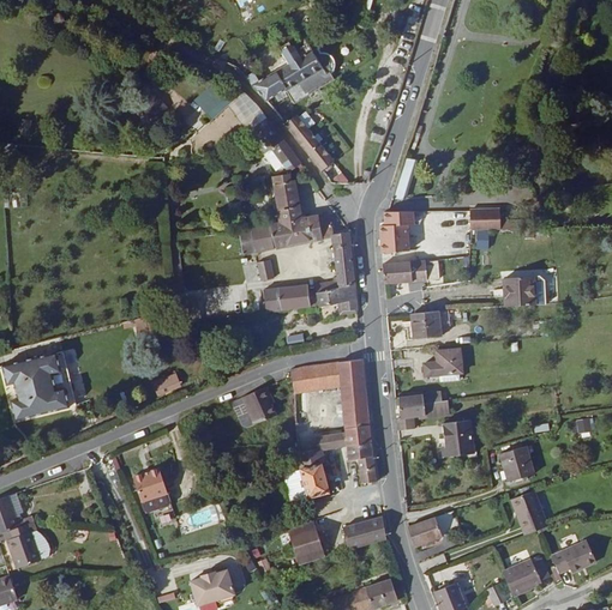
[(367,10),(369,0),(358,0),(357,6),(367,10)]
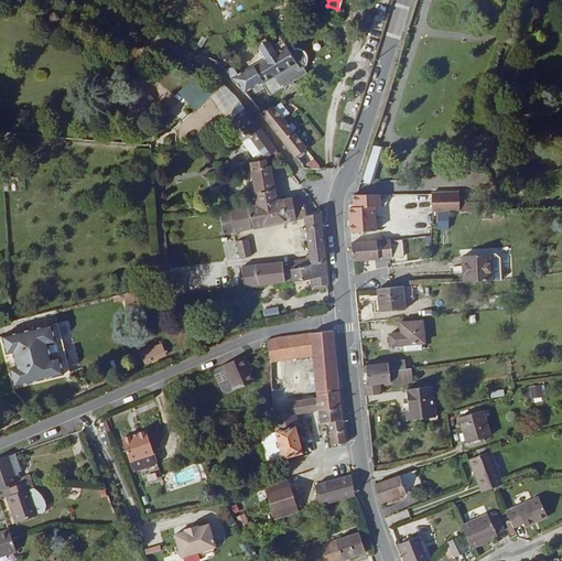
[(265,55),(237,74),(231,66),(226,69),(245,92),(261,81),(270,94),(307,69),(303,64),(305,63),(307,54),(303,46),(299,43),(295,44),(289,42),(283,34),(273,41),(272,39),(269,38),(260,44),(259,45),(259,47),(265,55)]
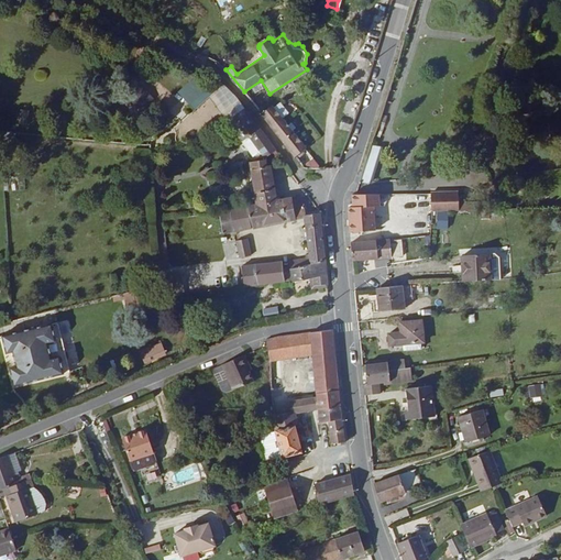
[(195,110),(220,81),(212,76),(187,105),(195,110)]
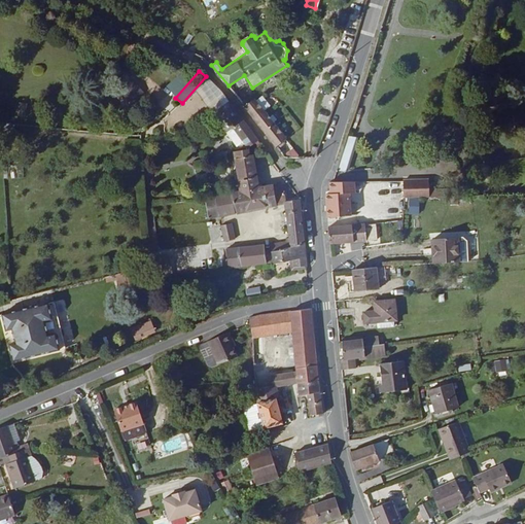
[(164,117),(173,130),(202,109),(193,96),(164,117)]
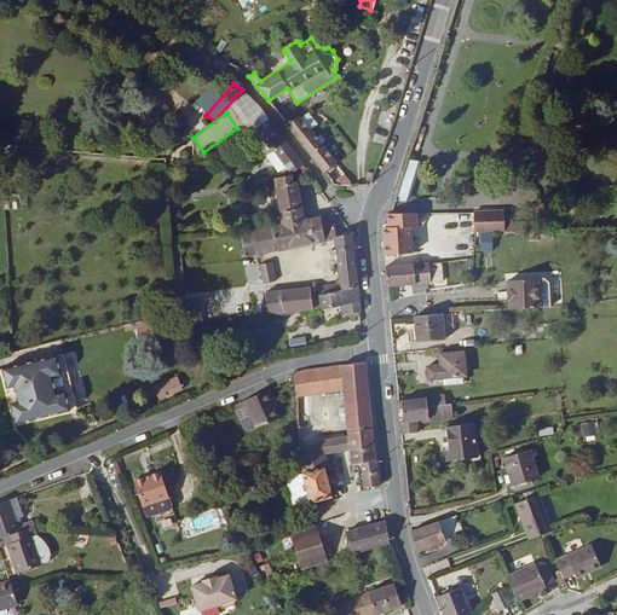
[(316,138),(311,131),(311,129),(299,115),(287,123),(324,170),(328,167),(332,170),(335,168),(333,164),(335,161),(336,161),(323,144),(327,140),(322,134),(316,138)]
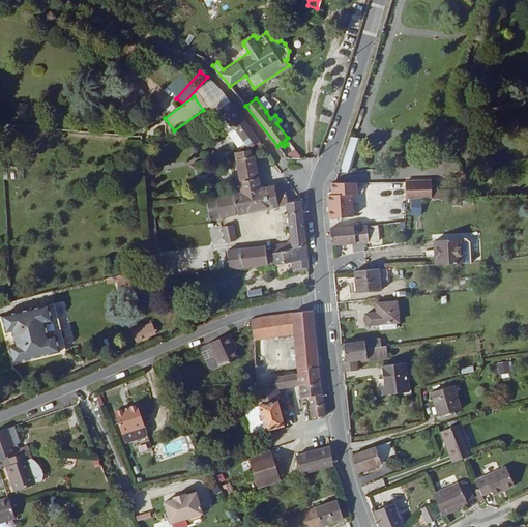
[(216,120),(235,107),(232,103),(214,117),(216,120)]
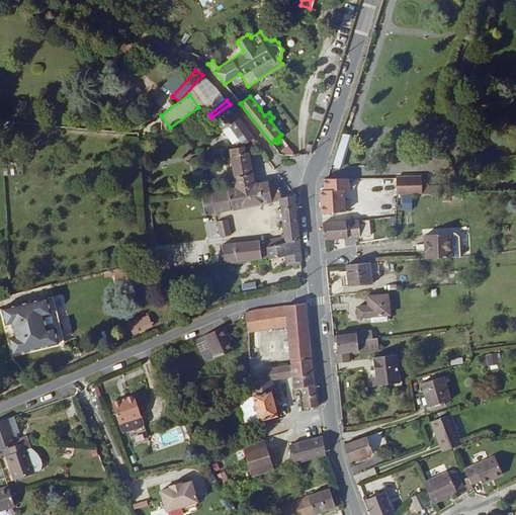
[(234,131),(242,143),(247,140),(252,136),(237,114),(226,123),(234,131)]
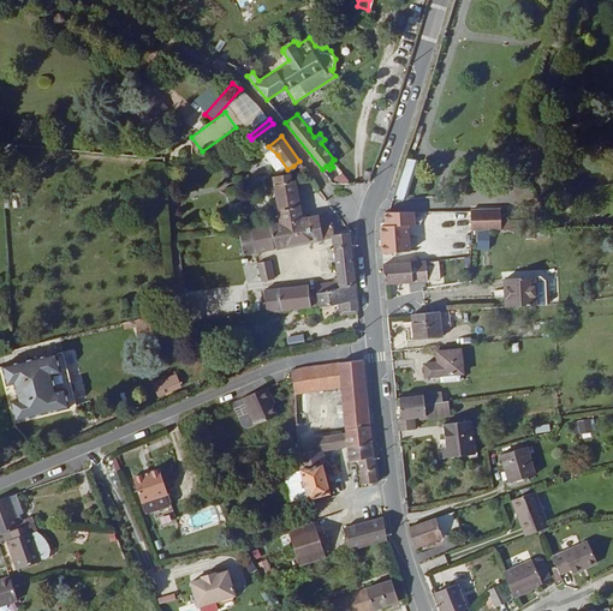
[(412,160),(402,156),(391,193),(402,198),(412,160)]
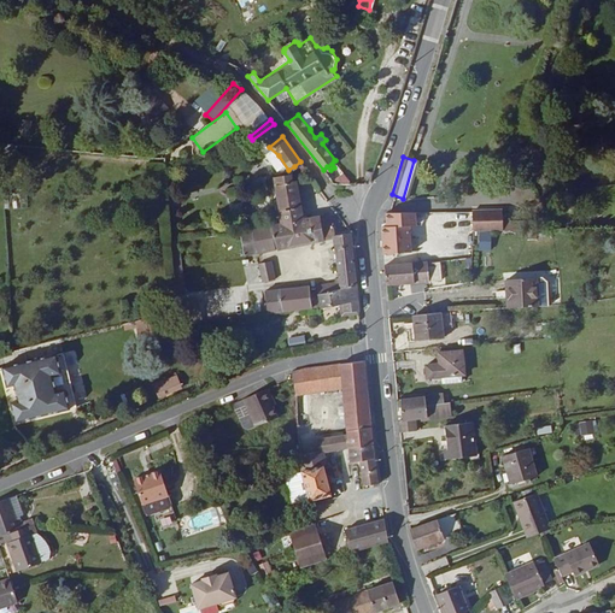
[(271,177),(280,222),(252,227),(255,240),(314,228),(315,240),(334,236),(329,212),(300,218),(294,180),(291,181),(290,175),(271,177)]
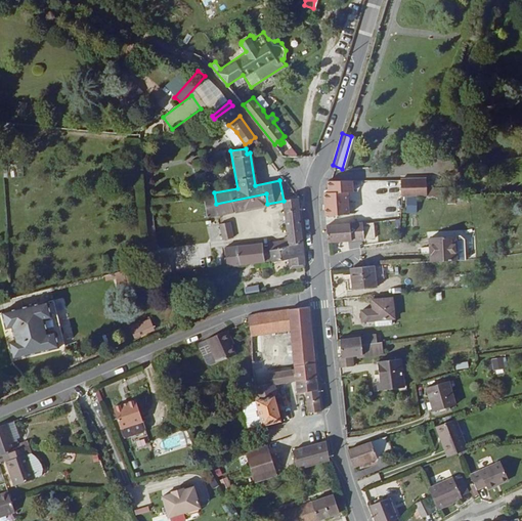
[(348,213),(348,190),(354,190),(353,179),(329,180),(330,191),(323,191),(324,206),(325,216),(333,216),(333,214),(348,213)]
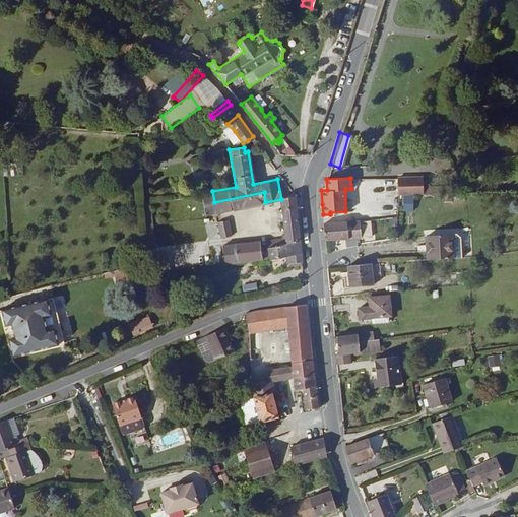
[(399,195),(417,194),(416,178),(396,179),(396,195),(399,195)]
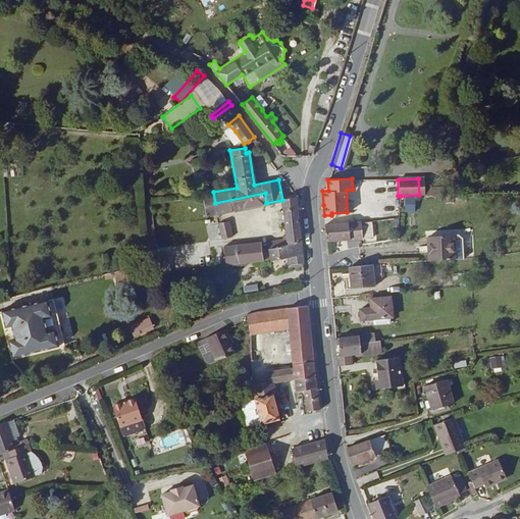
[(217,213),(215,203),(213,192),(201,195),(205,216),(212,214),(217,213)]
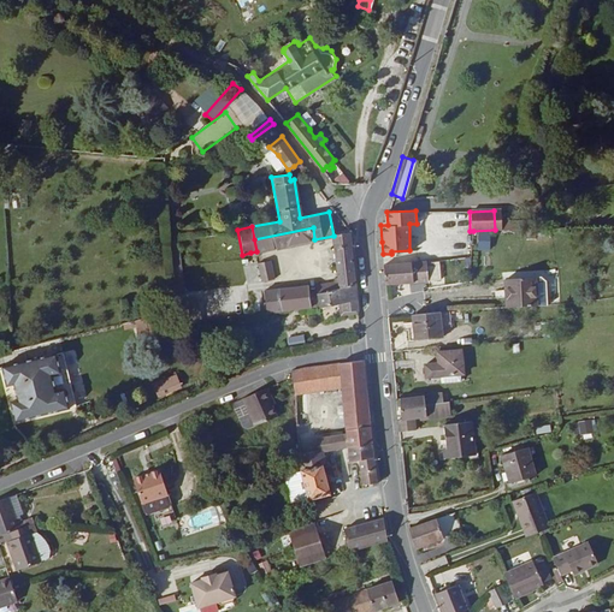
[(288,245),(314,239),(313,227),(254,239),(257,251),(288,245)]
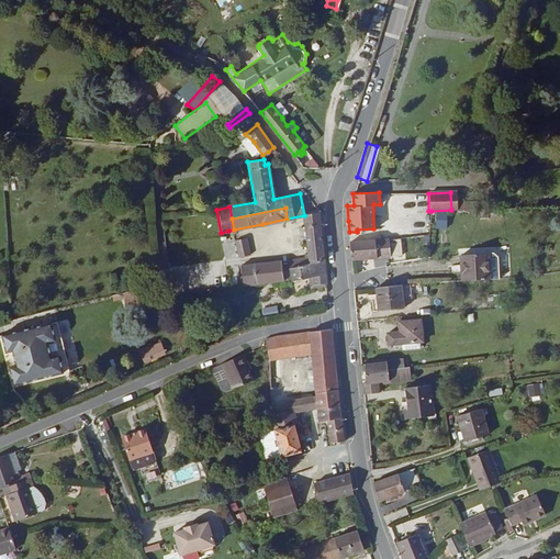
[(320,211),(304,215),(305,224),(321,221),(320,211)]
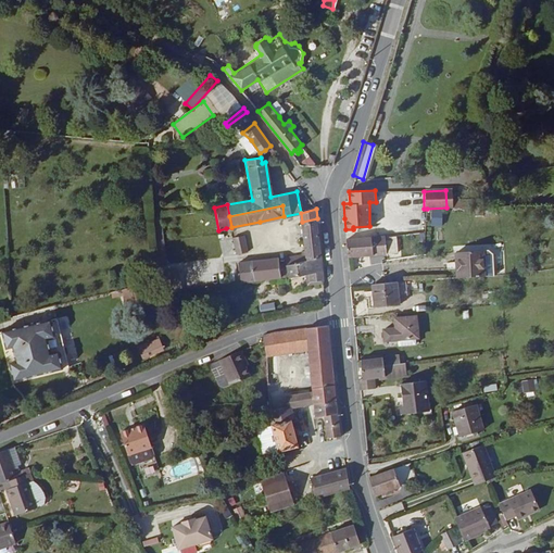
[(302,222),(304,242),(319,240),(318,230),(317,223),(318,223),(318,220),(317,218),(302,222)]
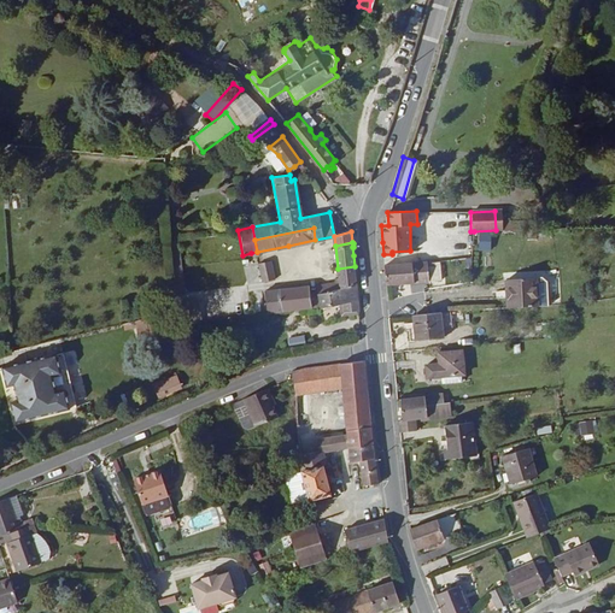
[(297,273),(292,253),(279,255),(283,277),(297,273)]
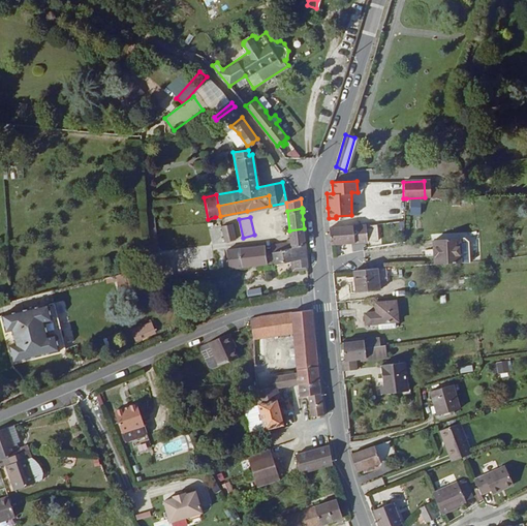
[(219,224),(222,240),(235,238),(231,221),(219,224)]
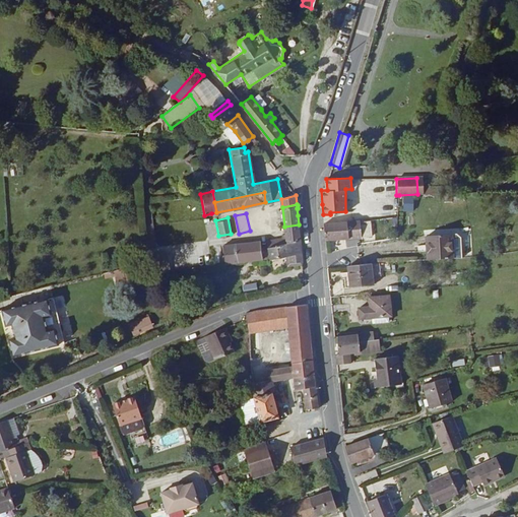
[(347,221),(349,238),(363,237),(361,221),(361,220),(347,221)]
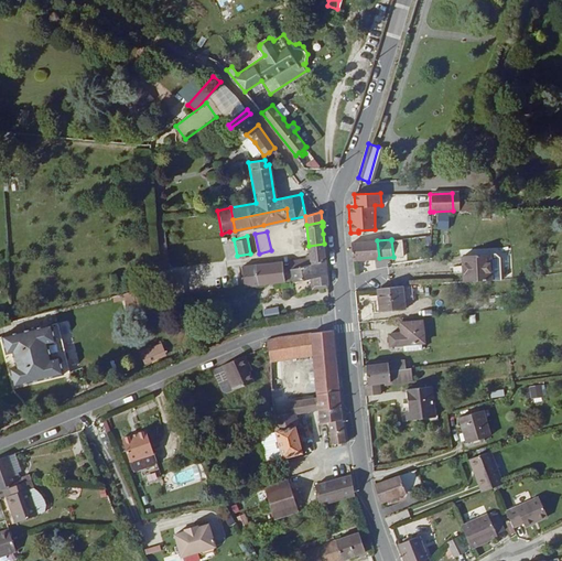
[(377,240),(352,241),(354,260),(379,258),(377,240)]
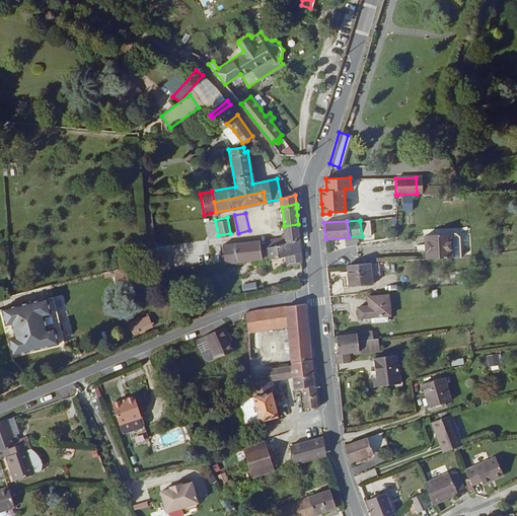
[(284,226),(285,235),(267,238),(268,245),(299,239),(298,224),(284,226)]
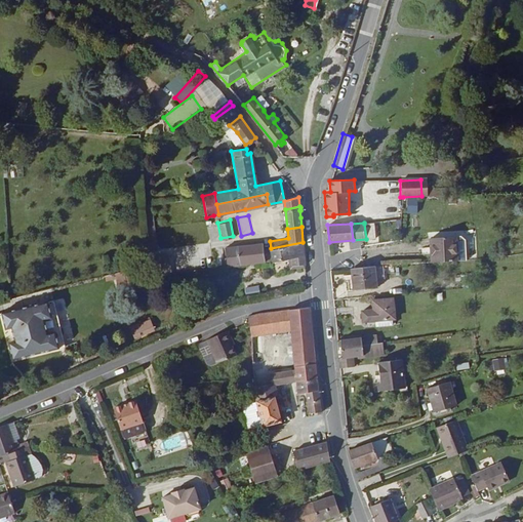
[(432,262),(457,259),(455,236),(430,238),(432,262)]
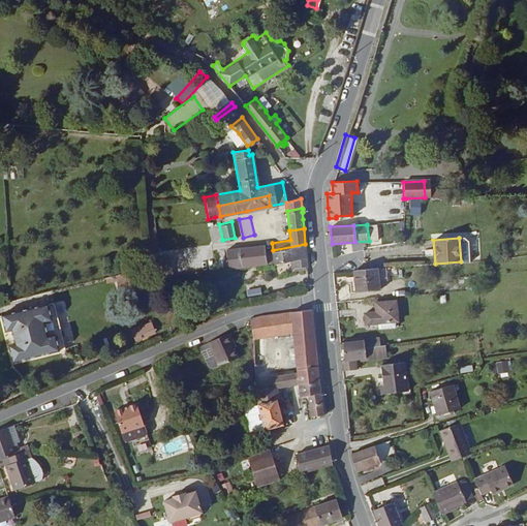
[(252,246),(254,264),(267,261),(267,263),(275,261),(273,251),(268,252),(267,244),(266,244),(252,246)]
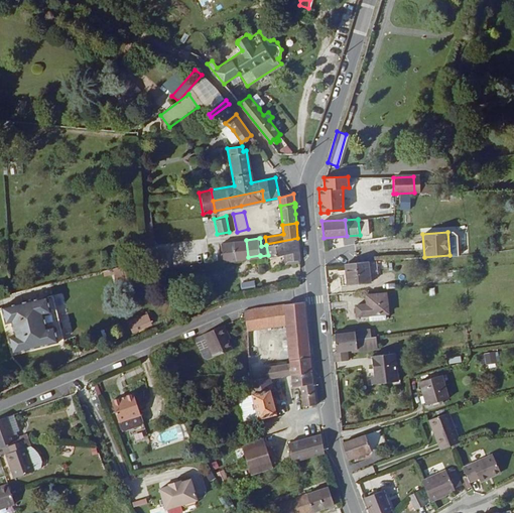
[(297,238),(266,244),(266,245),(268,255),(268,256),(284,254),(285,258),(299,256),(298,248),(297,238)]
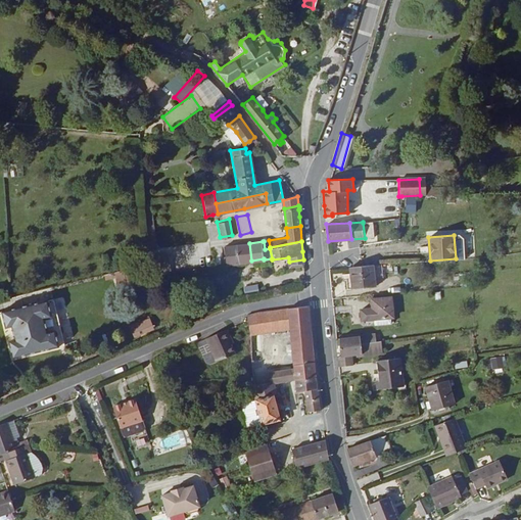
[(244,252),(245,262),(251,261),(249,243),(240,245),(241,253),(244,252)]
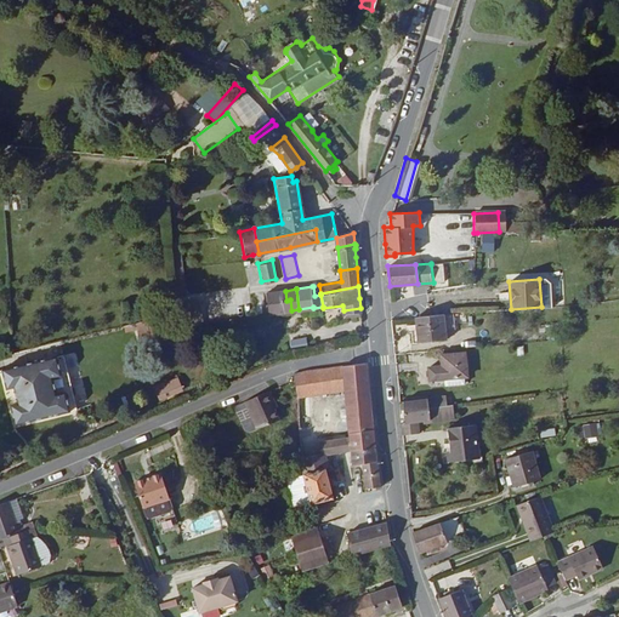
[(419,344),(448,341),(446,331),(456,330),(454,314),(429,316),(416,318),(419,344)]
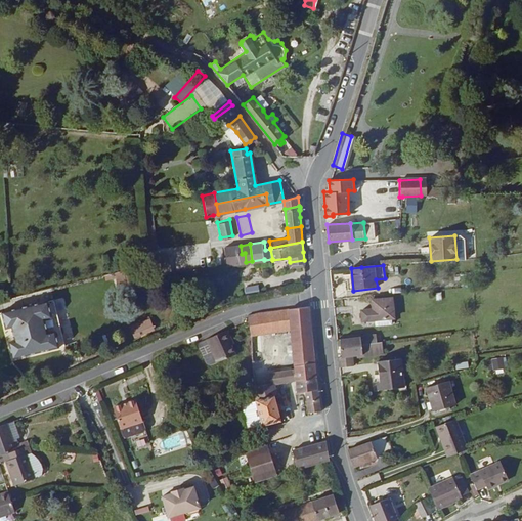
[(115,272),(116,283),(123,281),(122,271),(115,272)]
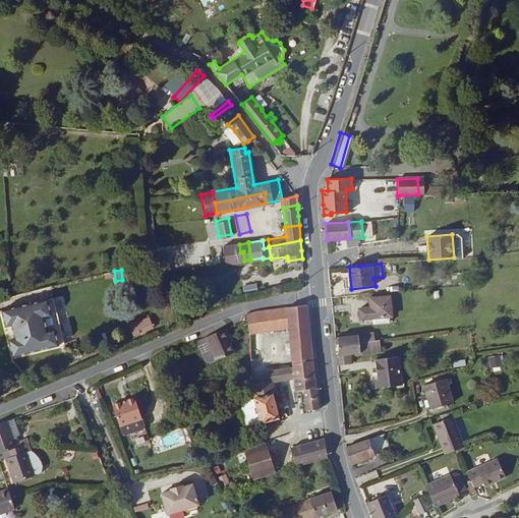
[(254,281),(240,284),(242,291),(256,288),(254,281)]
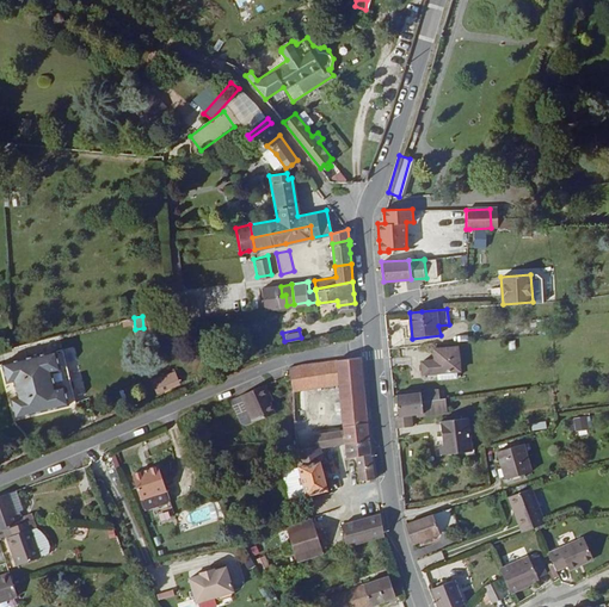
[(432,351),(434,361),(422,363),(423,376),(437,375),(438,381),(457,378),(456,371),(460,371),(457,347),(432,351)]
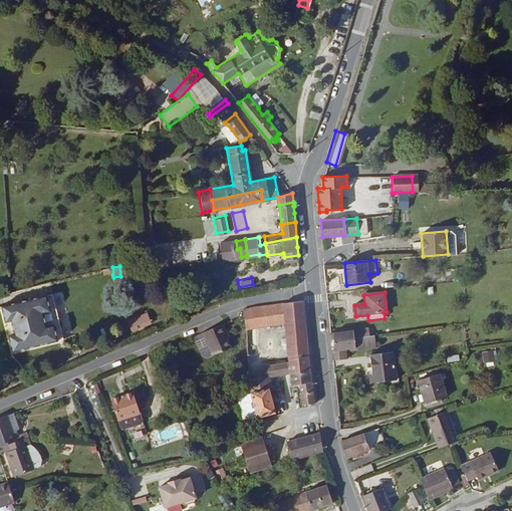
[(49,326),(46,313),(52,311),(47,296),(3,307),(7,323),(14,320),(18,335),(11,336),(14,352),(60,340),(55,325),(49,326)]
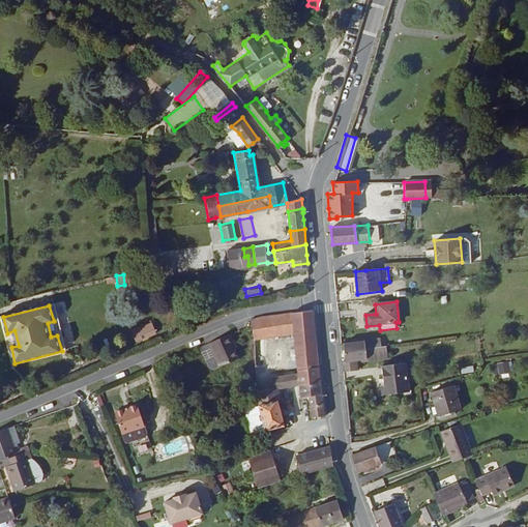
[(293,334),(297,369),(319,366),(316,344),(313,310),(250,317),(251,320),(254,339),(293,334)]
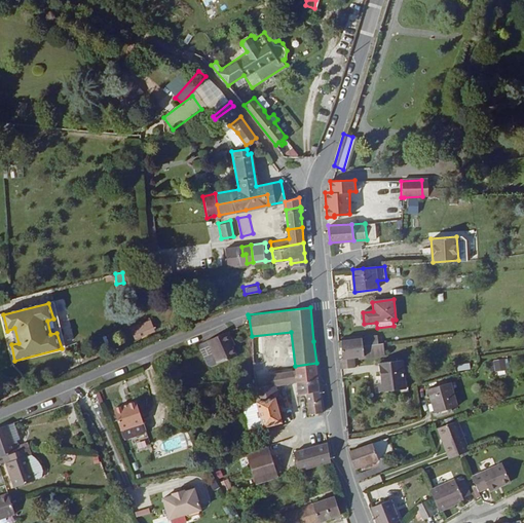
[(206,365),(234,351),(230,343),(227,337),(230,335),(226,328),(207,336),(195,341),(206,365)]
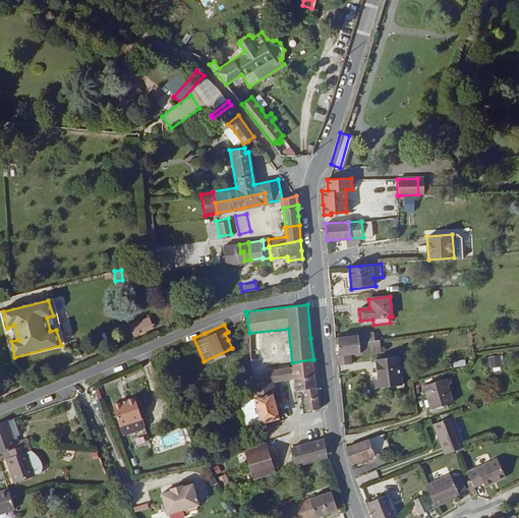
[(360,345),(380,342),(379,334),(359,336),(360,345)]
